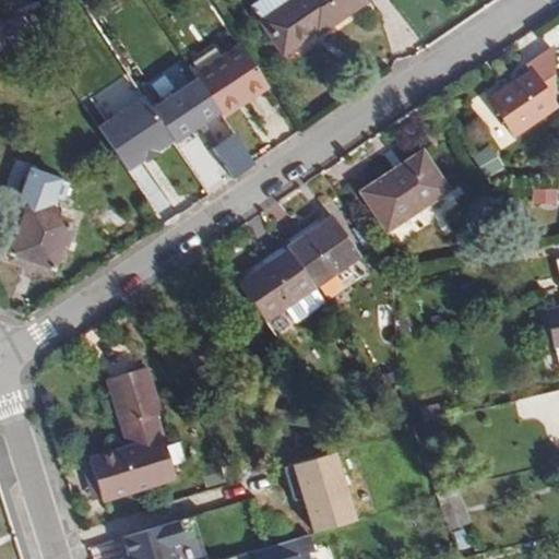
[(365,0),(260,0),(251,7),(261,21),(260,22),(283,56),(316,34),(317,36),(367,2),(365,0)]
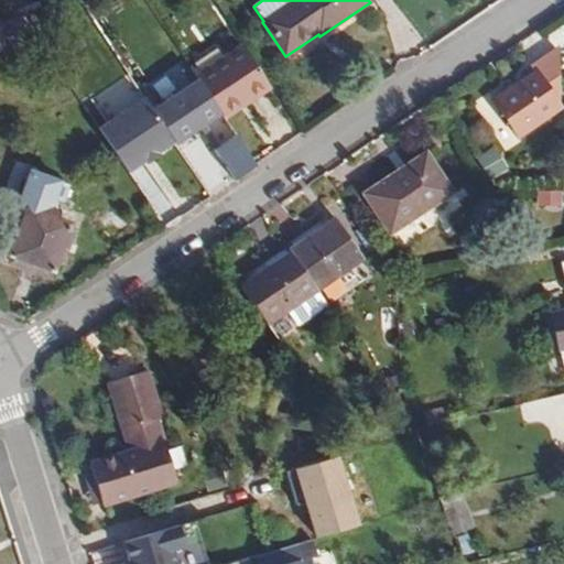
[(0,21),(0,38),(10,54),(39,41),(21,15),(0,21)]
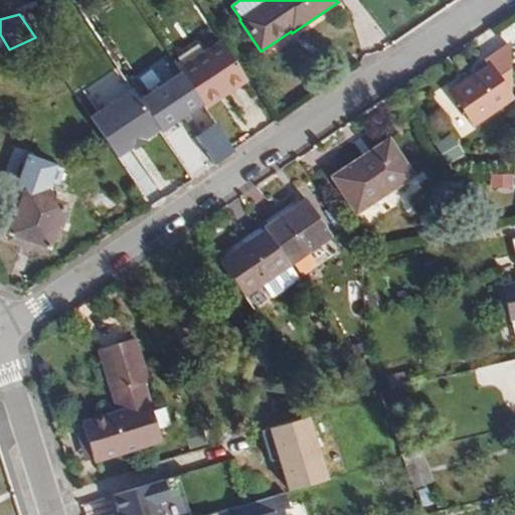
[(174,63),(156,38),(151,41),(146,45),(167,74),(177,67),(174,63)]
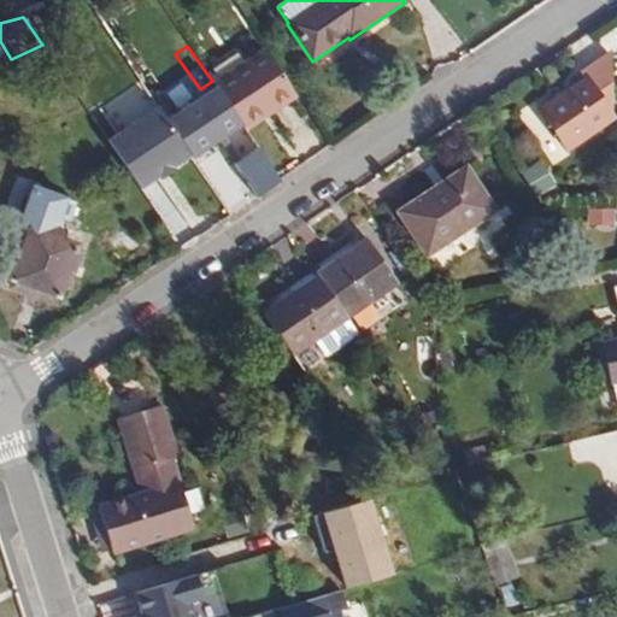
[(247,63),(236,48),(217,60),(222,68),(209,76),(212,81),(215,86),(247,63)]
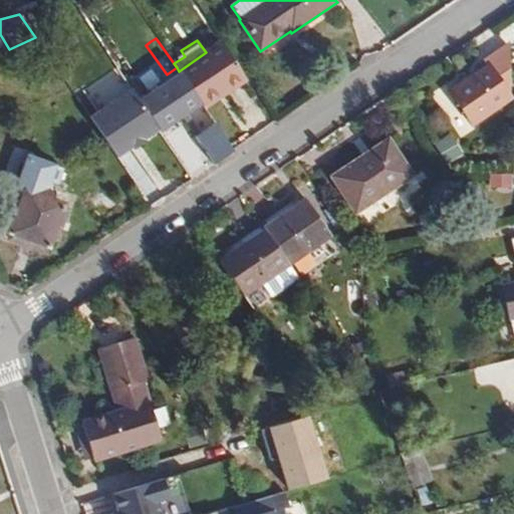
[(179,71),(193,91),(202,104),(224,89),(226,92),(246,79),(221,42),(206,52),(179,71)]
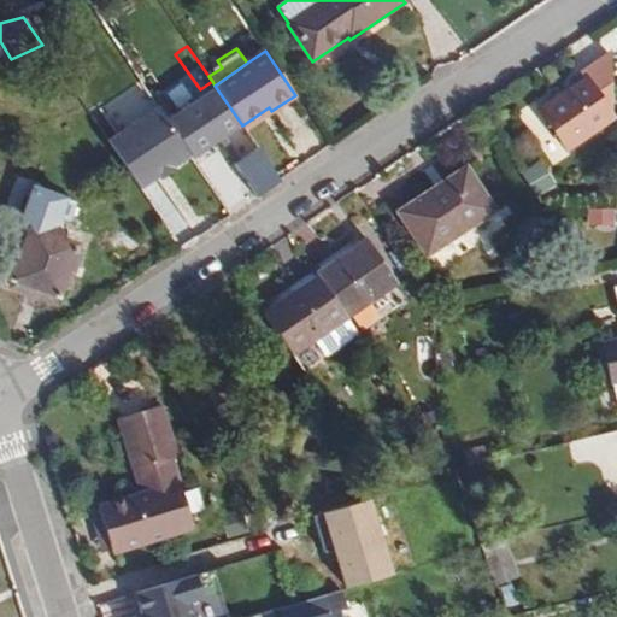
[(612,118),(603,105),(610,100),(609,54),(581,74),(585,80),(540,111),(569,151),(612,118)]
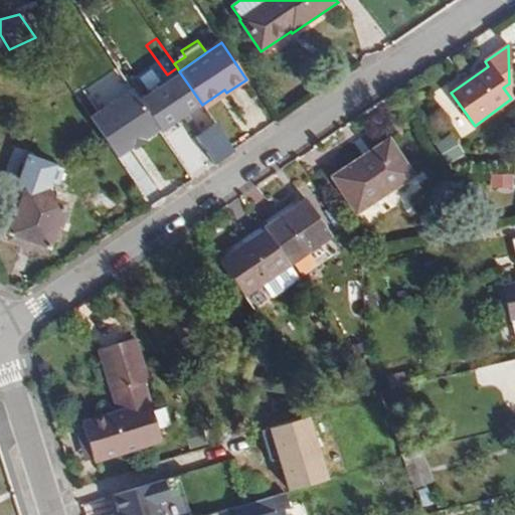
[(219,130),(202,105),(193,92),(179,101),(189,115),(170,128),(187,152),(219,130)]
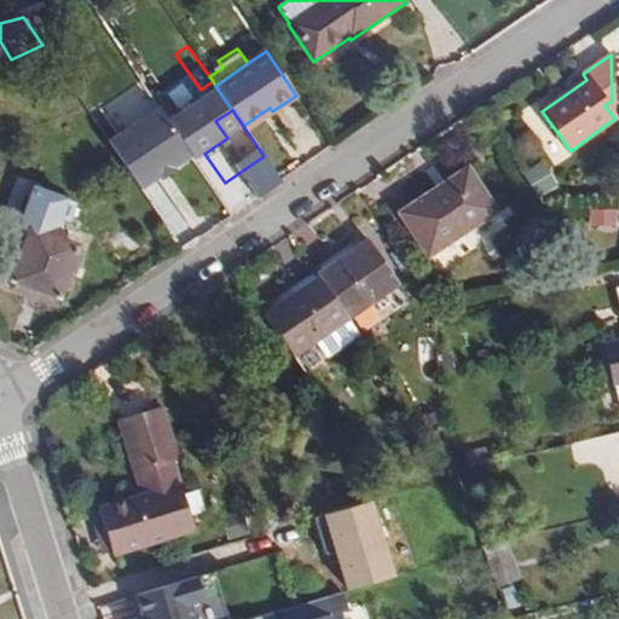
[(534,197),(555,187),(541,161),(521,171),(534,197)]
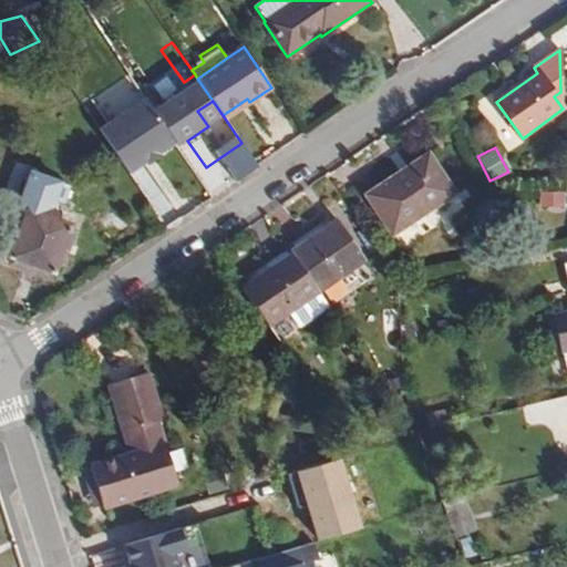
[(364,196),(391,236),(455,194),(429,154),(364,196)]
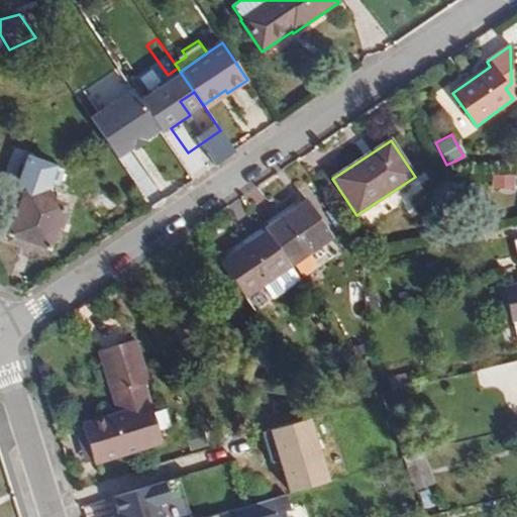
[(152,177),(134,150),(119,161),(137,187),(152,177)]
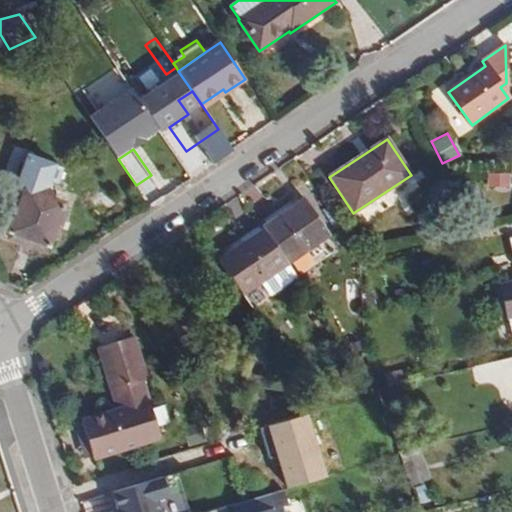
[(510,172),(487,172),(487,187),(510,186),(510,172)]
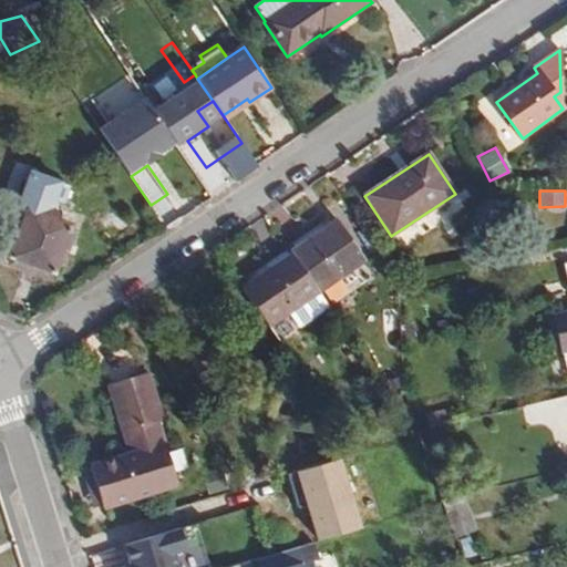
[(27,208),(9,258),(54,274),(72,225),(58,220),(60,215),(59,210),(53,205),(47,205),(42,208),(41,214),(27,208)]
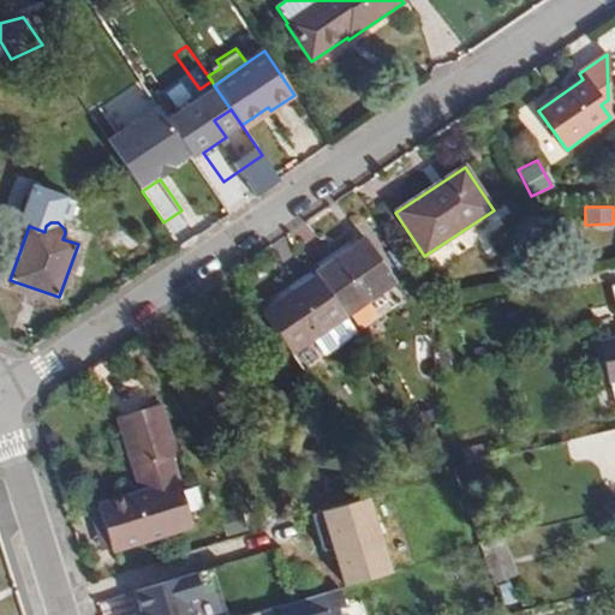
[(315,273),(316,276),(345,318),(396,284),(365,239),(315,273)]
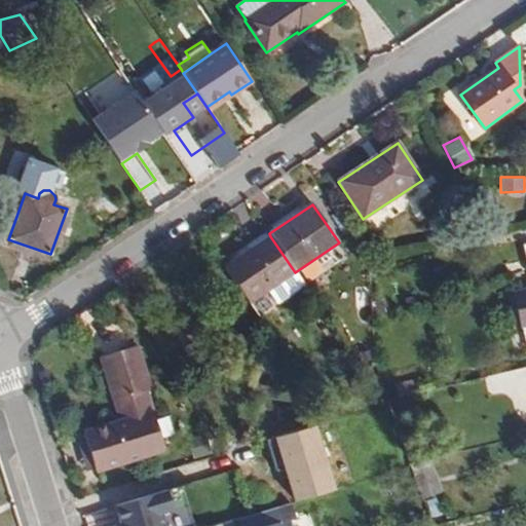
[(295,272),(270,236),(223,268),(248,304),(295,272)]
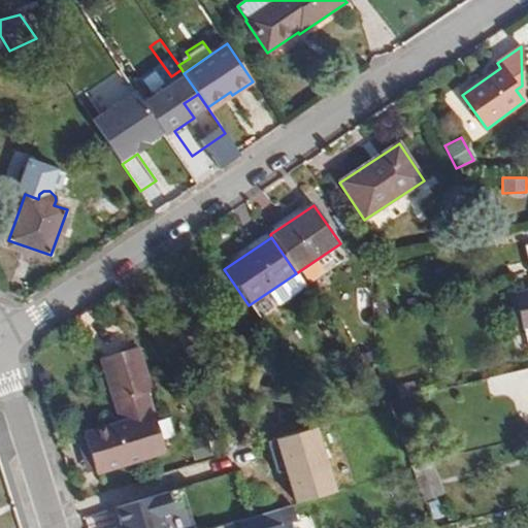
[(527,289),(515,293),(524,330),(527,329),(527,289)]
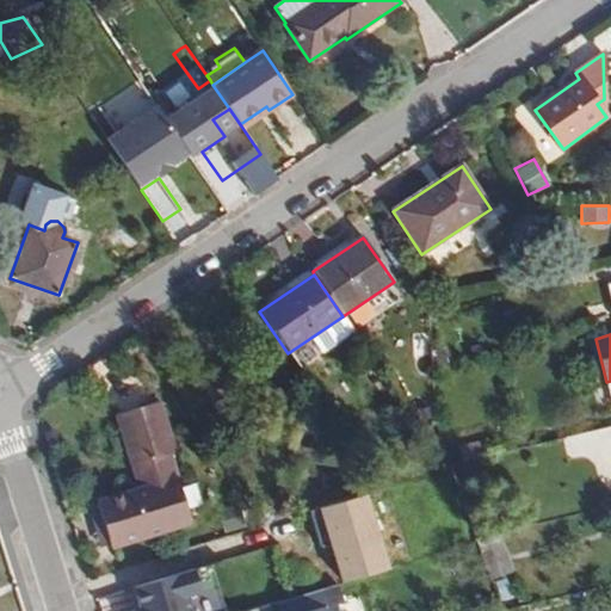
[(191,524),(171,455),(177,454),(161,401),(117,415),(139,489),(97,501),(111,548),(191,524)]
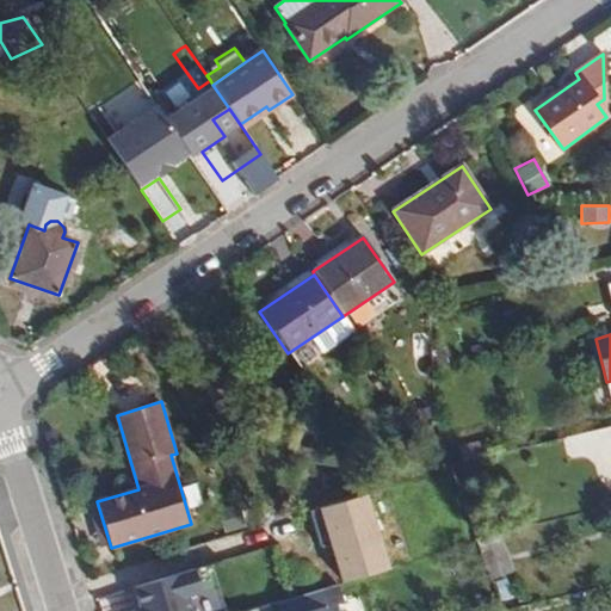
[(462,463),(488,457),(483,442),(458,449),(462,463)]
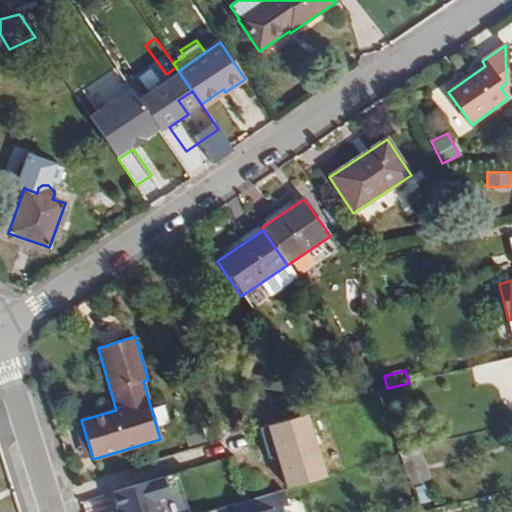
[(314,438),(336,430),(330,410),(307,418),(314,438)]
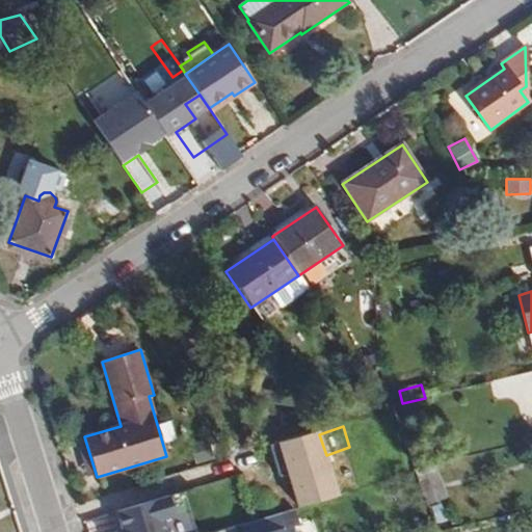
[(213,457),(210,445),(176,456),(179,468),(213,457)]
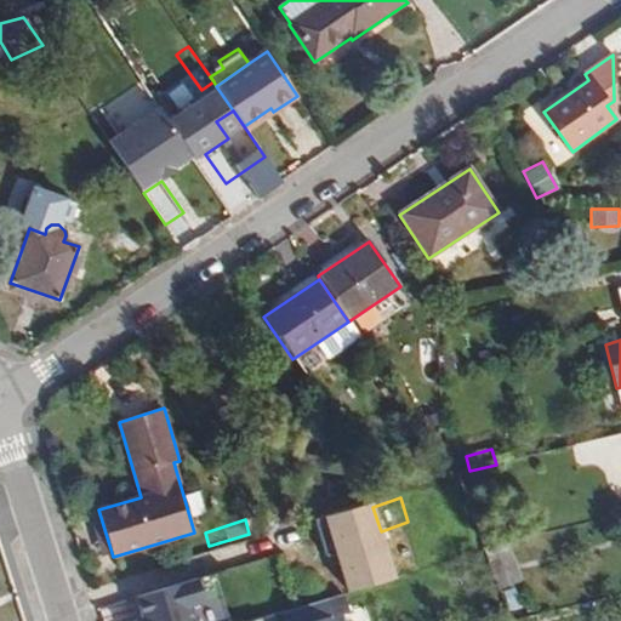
[(520,579),(506,543),(484,548),(499,587),(520,579)]
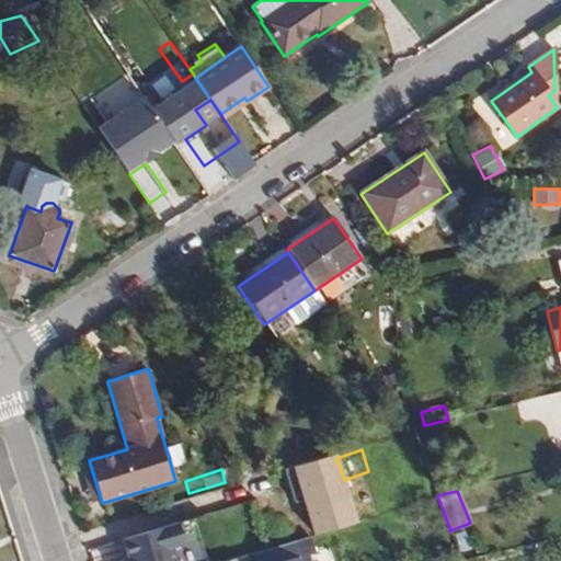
[(189,560),(178,521),(117,539),(124,560),(189,560)]
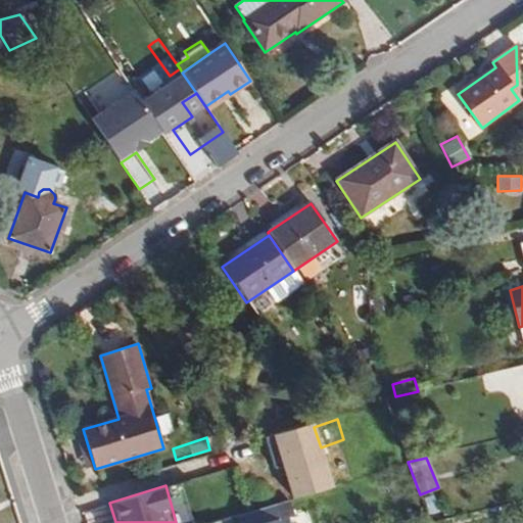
[(291,522),(289,518),(294,516),(289,501),(238,517),(240,522),(291,522)]
